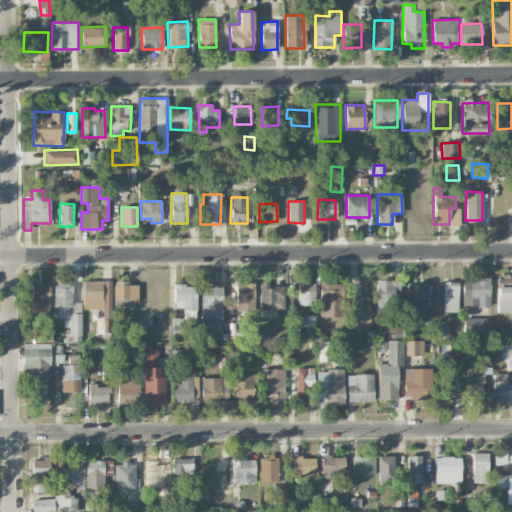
[(462,279),(462,307),(489,307),(490,279),(462,279)]
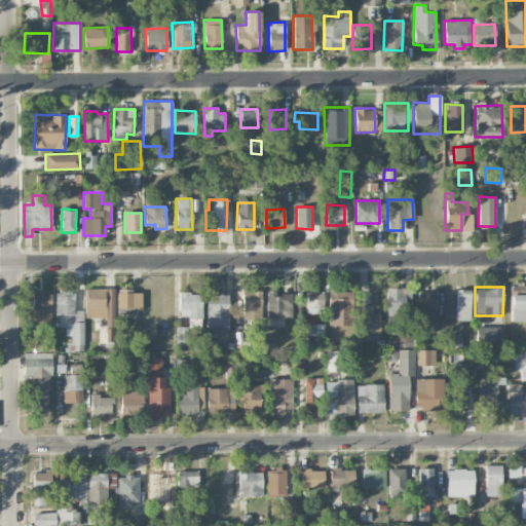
[(386,324),(411,325),(412,289),(386,288),(386,324)]
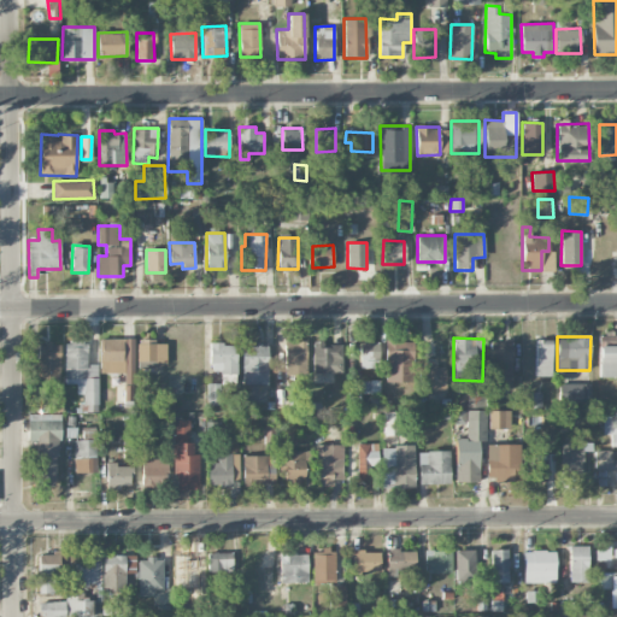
[(124,339),(100,339),(100,374),(124,374),(124,339)]
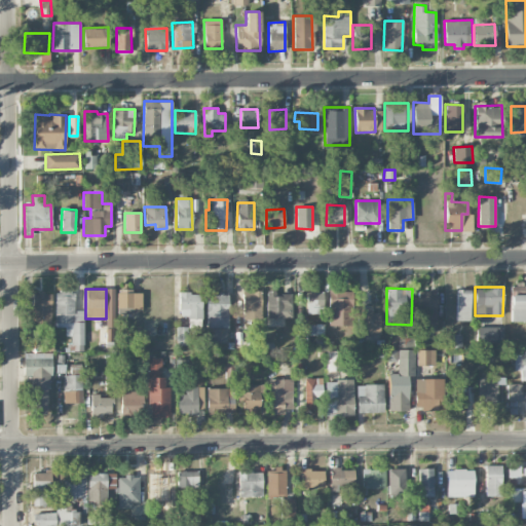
[(511,289),(511,322),(524,322),(523,289),(511,289)]
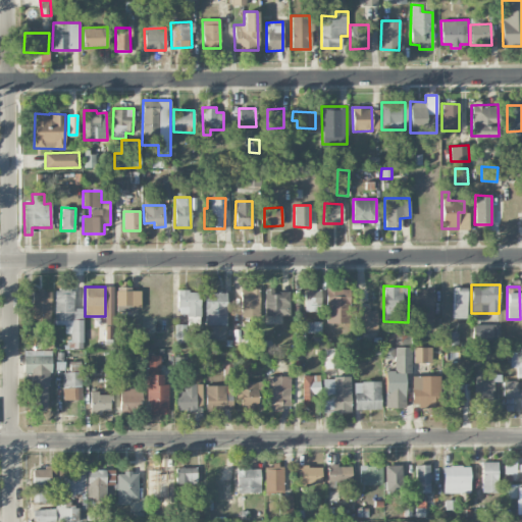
[(84,309),(72,309),(72,288),(54,288),(55,324),(65,324),(65,333),(69,333),(69,348),(84,348),(84,309)]
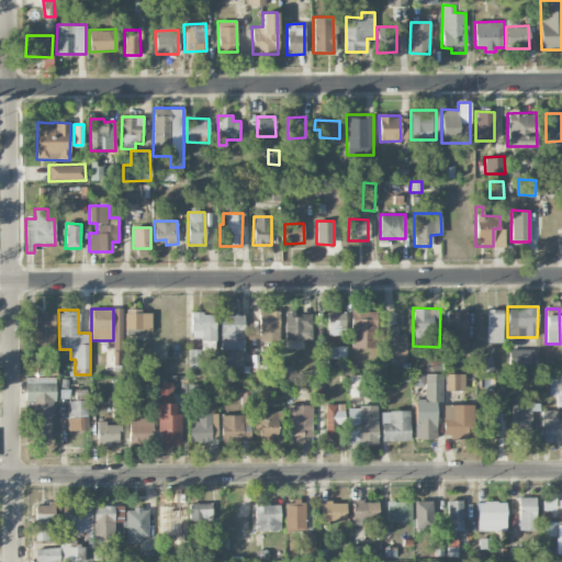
[(279,340),(278,310),(258,311),(259,341),(279,340)]
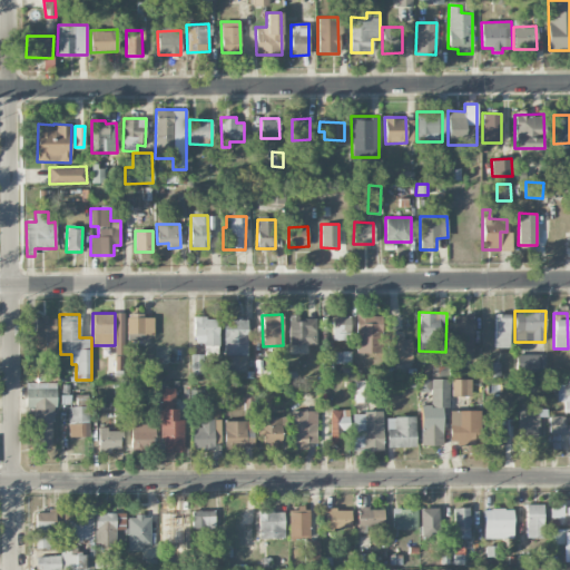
[(332,340),(349,341),(349,314),(333,314),(332,340)]
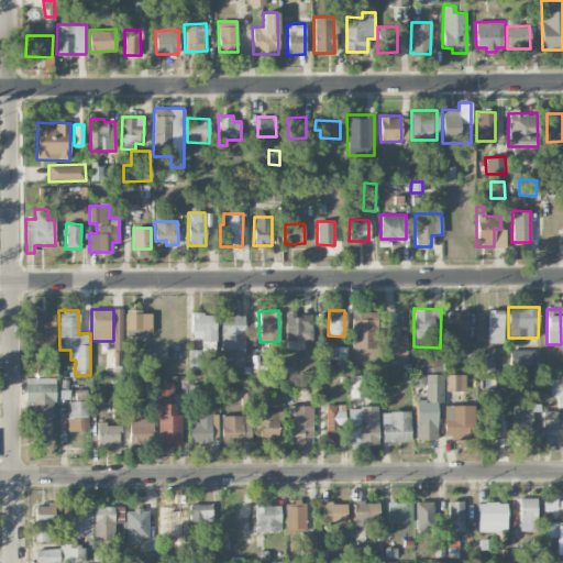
[(351,348),(374,349),(375,310),(352,310),(351,348)]
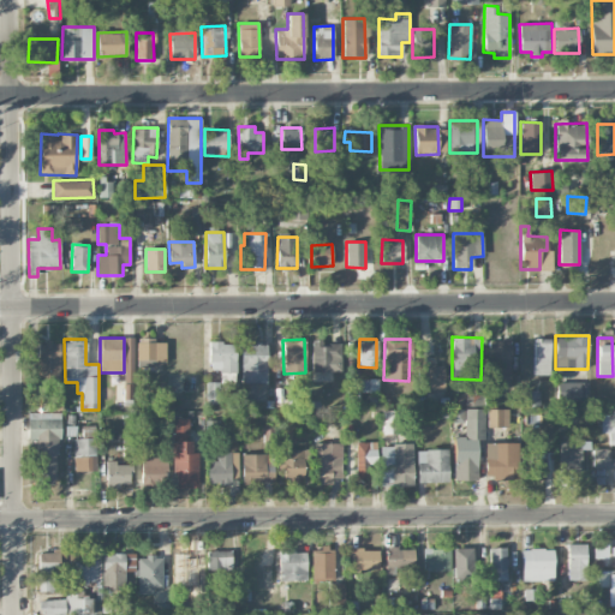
[(533,375),(550,375),(550,339),(533,339),(533,375)]
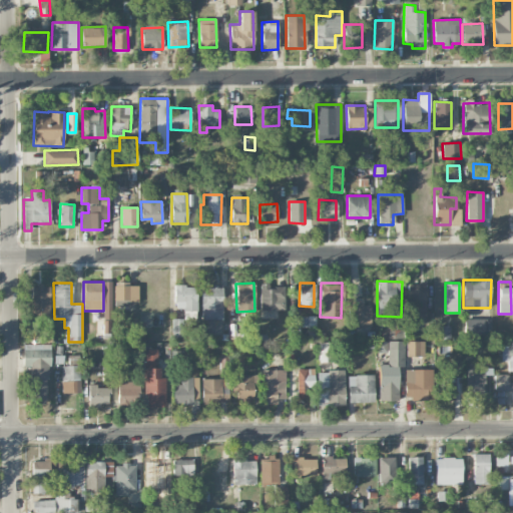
[(137,305),(137,284),(114,284),(113,305),(137,305)]
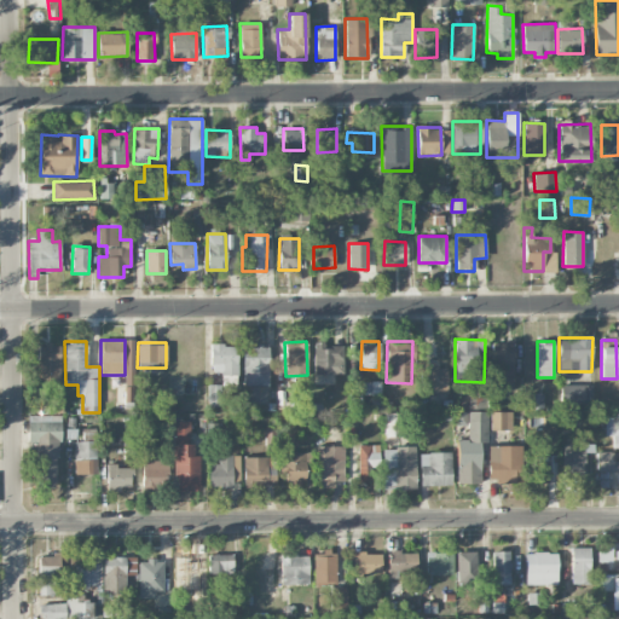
[(491,343),(491,391),(514,389),(514,342),(491,343)]
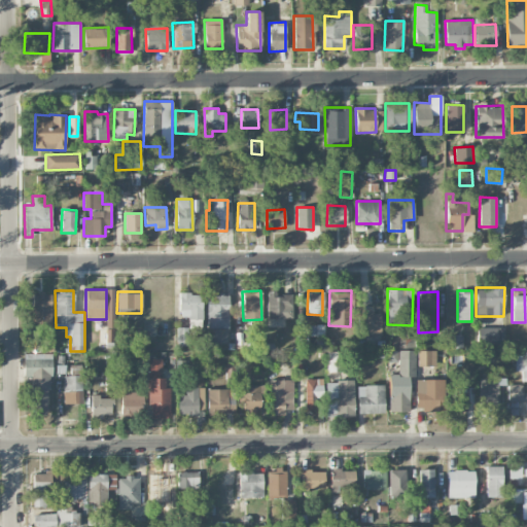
[(291,318),(290,292),(267,293),(268,319),(291,318)]
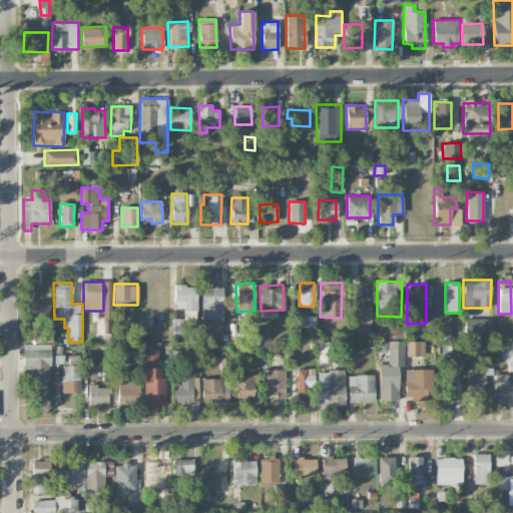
[(49,286),(30,286),(30,316),(50,315),(49,286)]
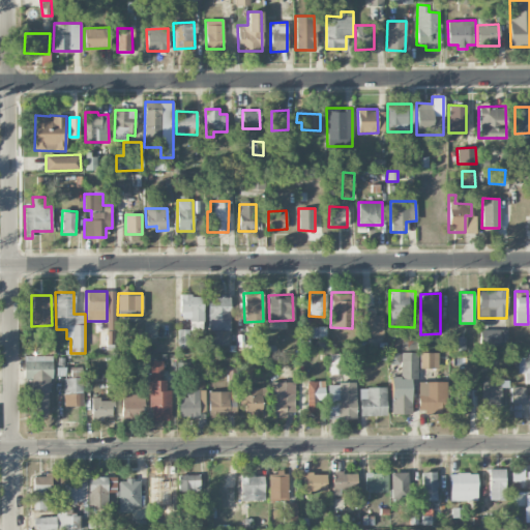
[(189,330),(203,330),(203,295),(180,295),(180,319),(189,319),(189,330)]
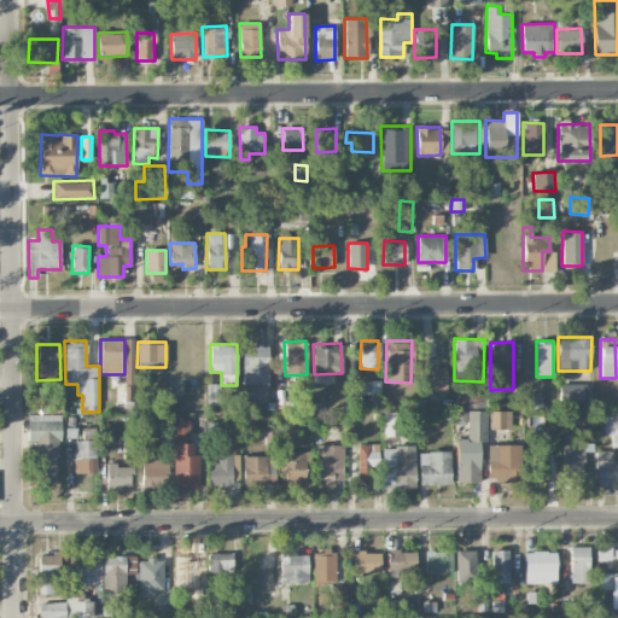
[(268,385),(268,344),(243,344),(243,385),(268,385)]
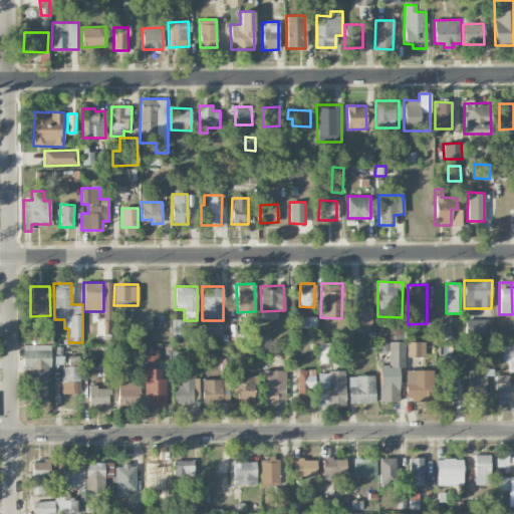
[(372,325),(370,304),(348,306),(350,327),(372,325)]
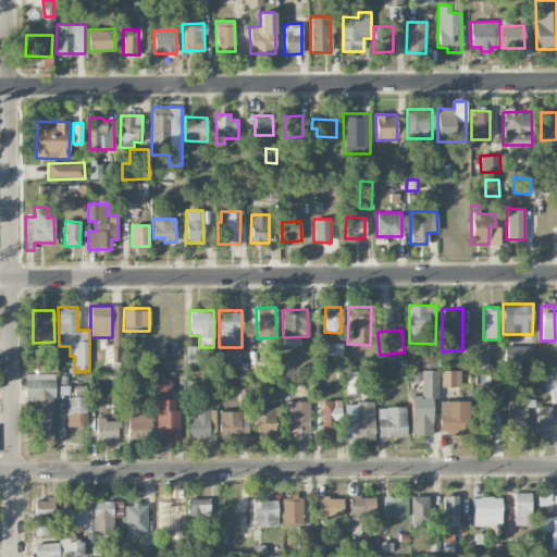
[(343,356),(343,344),(330,343),(330,351),(329,351),(329,355),(343,356)]
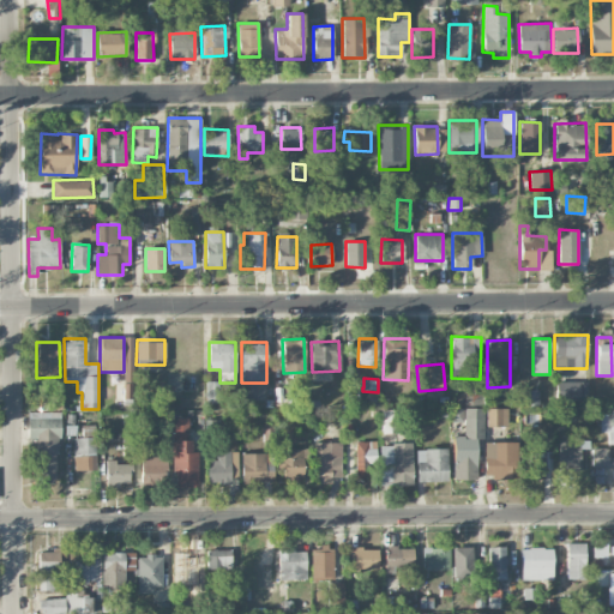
[(221,403),(221,380),(205,381),(206,403),(221,403)]
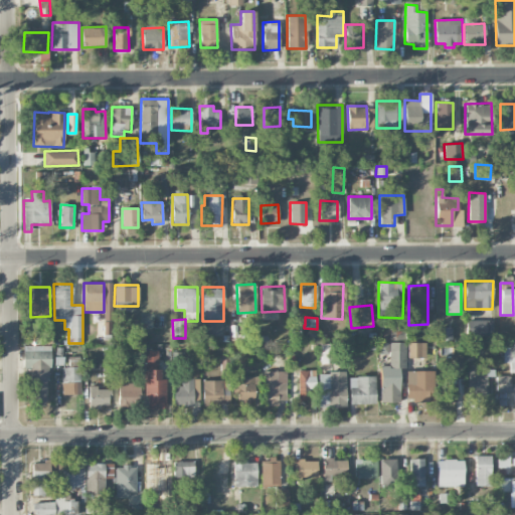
[(492,320),(467,320),(466,336),(492,336),(492,320)]
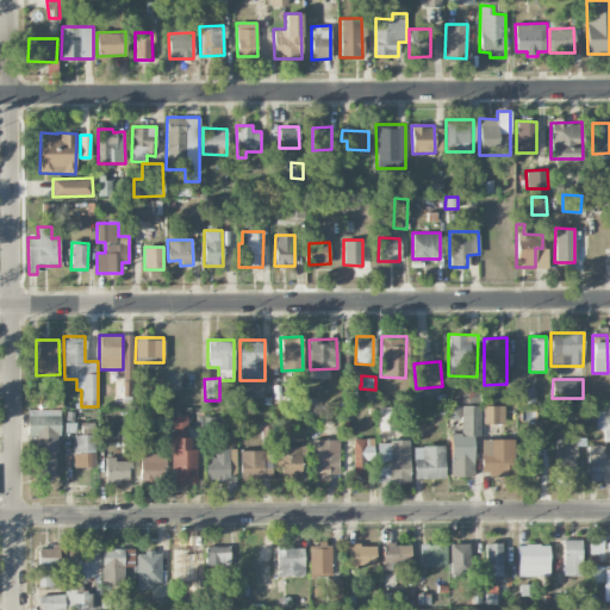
[(520,388),(520,404),(535,403),(535,387),(520,388)]
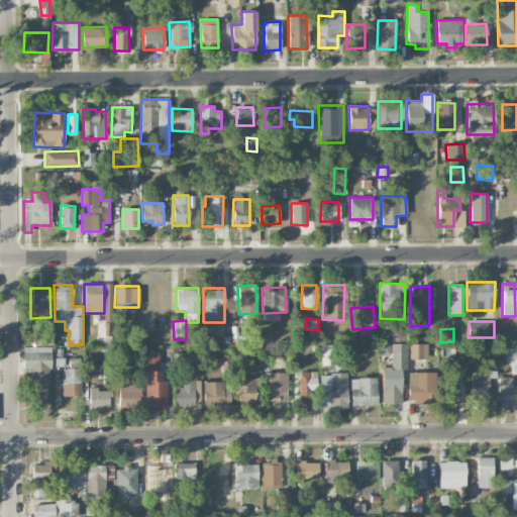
[(504,347),(505,364),(511,364),(511,375),(516,375),(516,340),(511,341),(511,347),(504,347)]
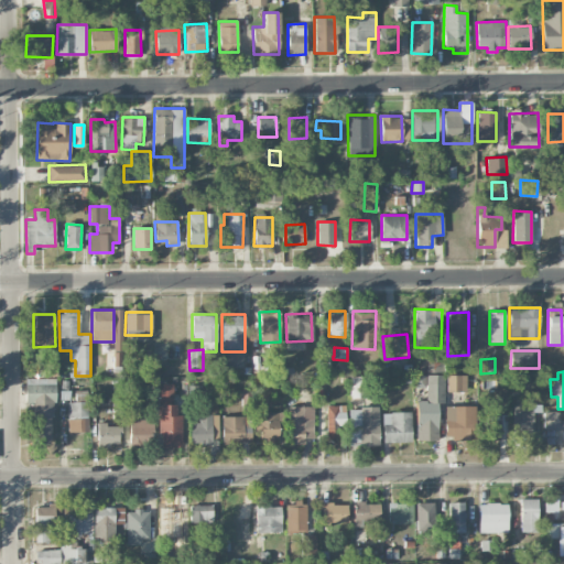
[(416,400),(415,441),(437,441),(437,403),(444,403),(444,375),(426,375),(426,401),(416,400)]
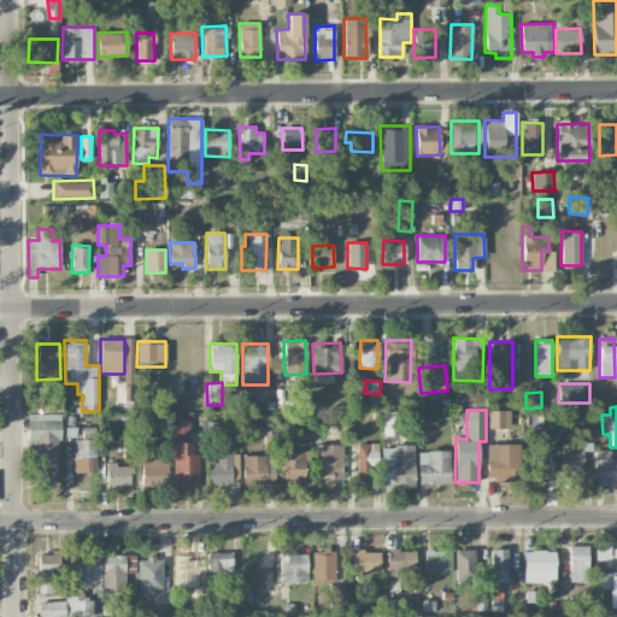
[(489,429),(511,428),(511,410),(489,411),(489,429)]
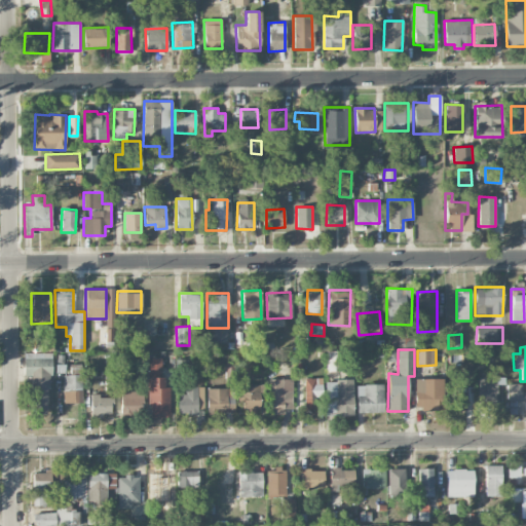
[(327,371),(347,371),(347,366),(336,366),(337,351),(327,351),(327,361),(327,371)]
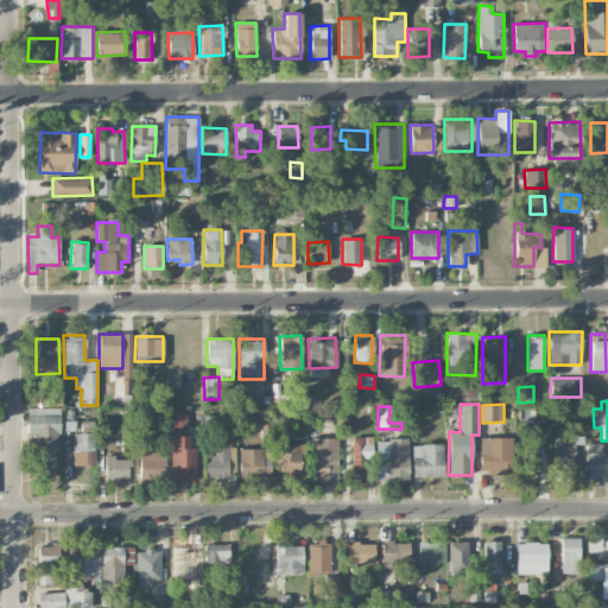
[(57,409),(27,409),(27,435),(37,435),(36,479),(57,479),(57,409)]
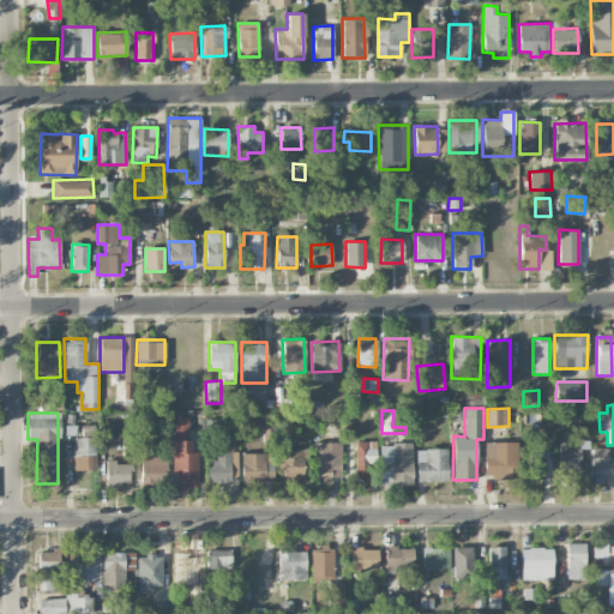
[(187,419),(172,419),(173,435),(187,434),(187,419)]
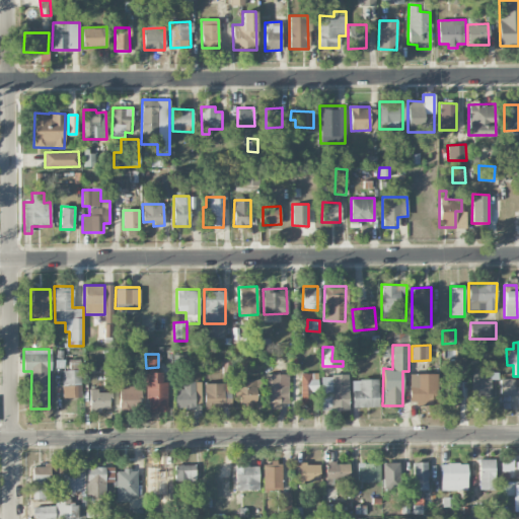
[(81,370),(62,370),(63,397),(81,397),(81,370)]
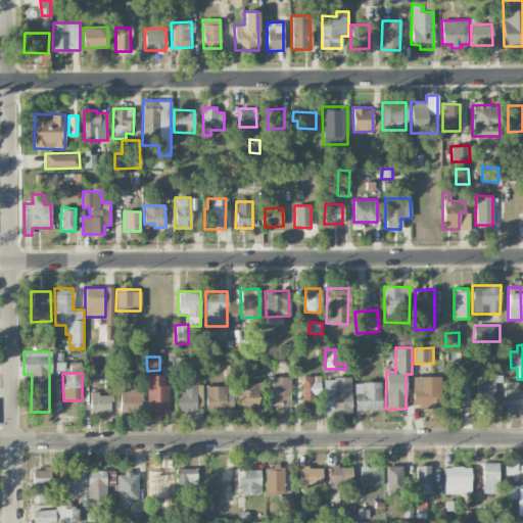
[(162,375),(148,375),(147,414),(169,414),(169,385),(161,385),(162,375)]
